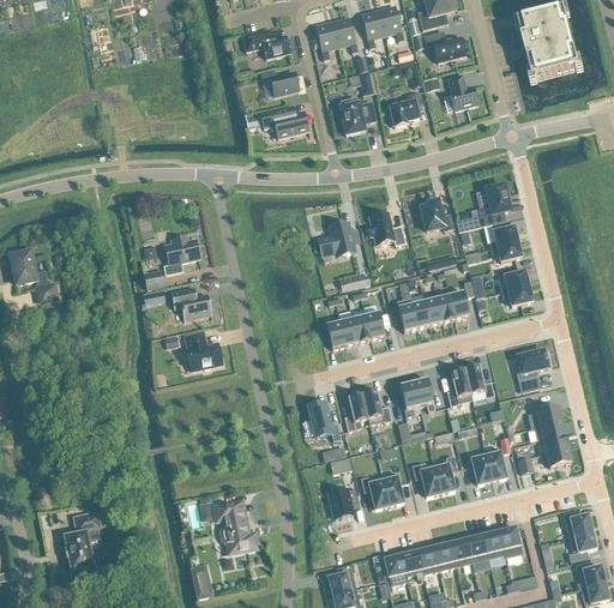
[(421,29),(446,24),(444,13),(452,11),(451,0),(452,0),(423,0),(426,10),(417,12),(421,29)]
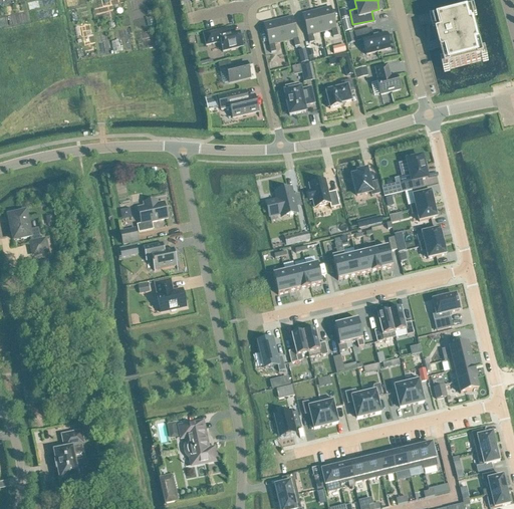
[(316,8),(321,29),(330,26),(332,34),(337,33),(330,4),(316,8)]
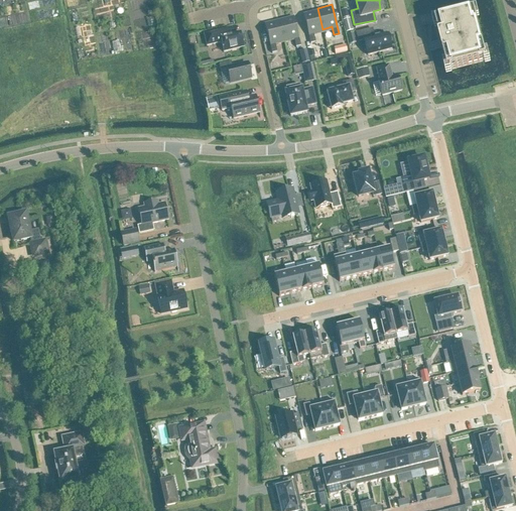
[(312,31),(323,29),(317,8),(303,12),(309,40),(314,39),(312,31)]
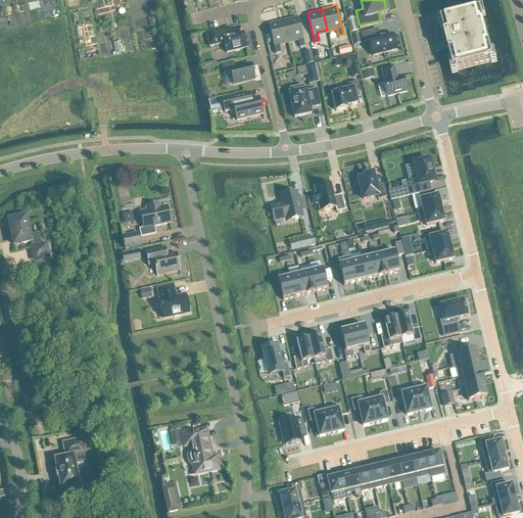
[(454,67),(493,57),(481,8),(467,11),(462,12),(441,18),(447,42),(454,67)]
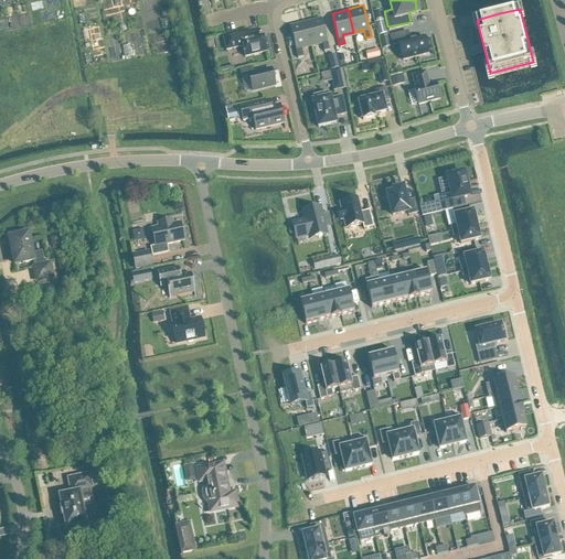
[(306,20),(311,42),(321,40),(323,47),(329,46),(321,15),(306,20)]
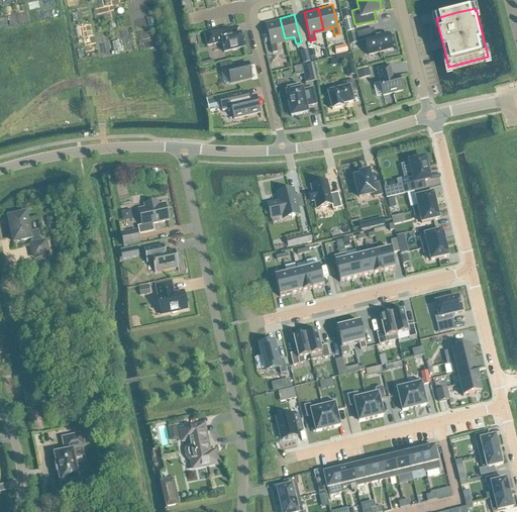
[(350,15),(343,17),(346,29),(353,27),(350,15)]
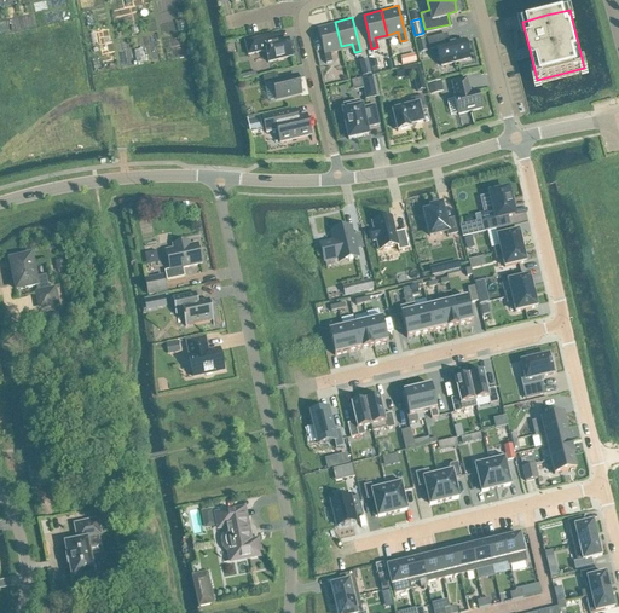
[(329,50),(341,46),(335,22),(317,25),(325,59),(331,58),(329,50)]
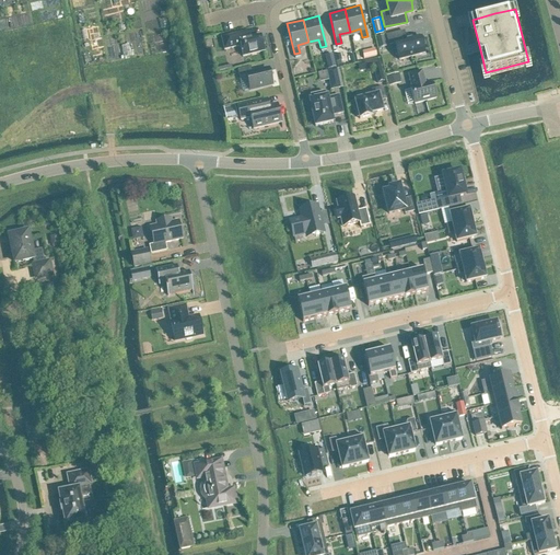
[(406,36),(404,27),(386,33),(388,42),(395,39),(398,57),(423,50),(419,33),(406,36)]
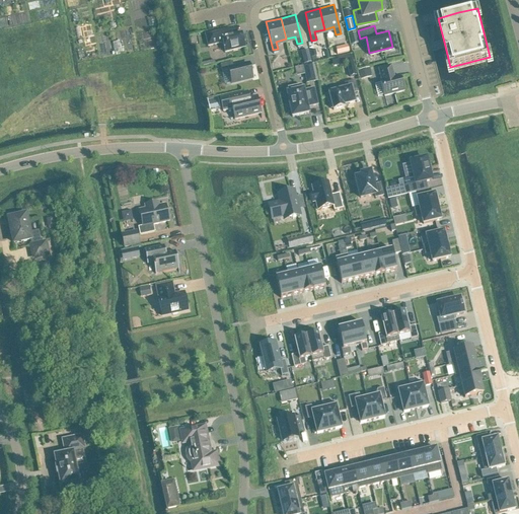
[(222,33),(220,27),(205,30),(208,43),(221,40),(223,41),(225,49),(244,44),(241,29),(222,33)]
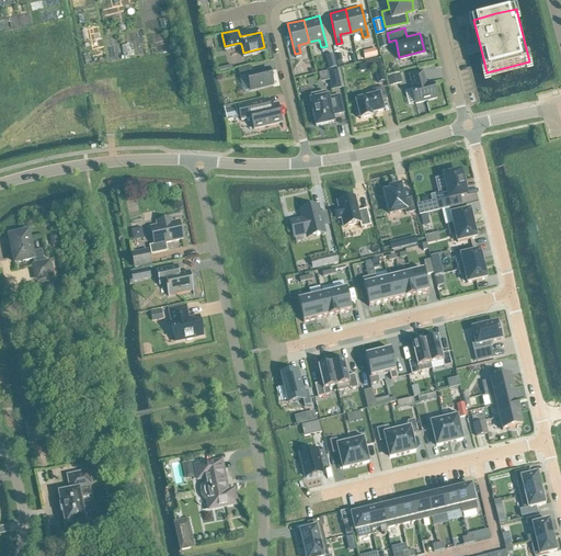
[(387,43),(384,32),(377,34),(380,45),(387,43)]
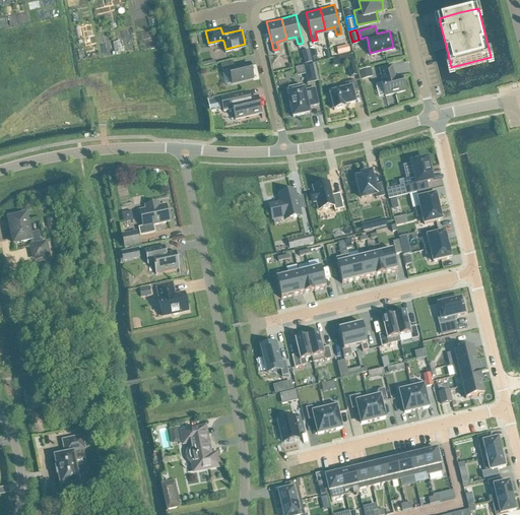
[(0,55),(13,52),(10,43),(0,44),(0,55)]
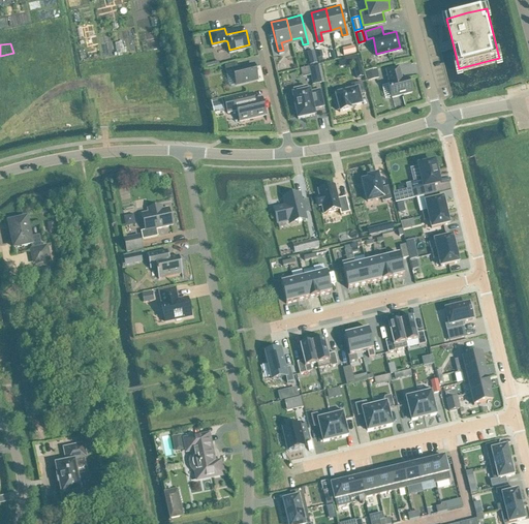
[(309,62),(316,60),(313,48),(306,50),(309,62)]
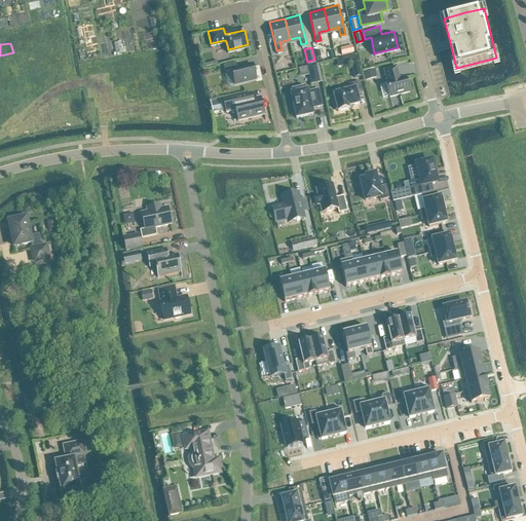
[(361,73),(355,52),(348,54),(354,75),(361,73)]
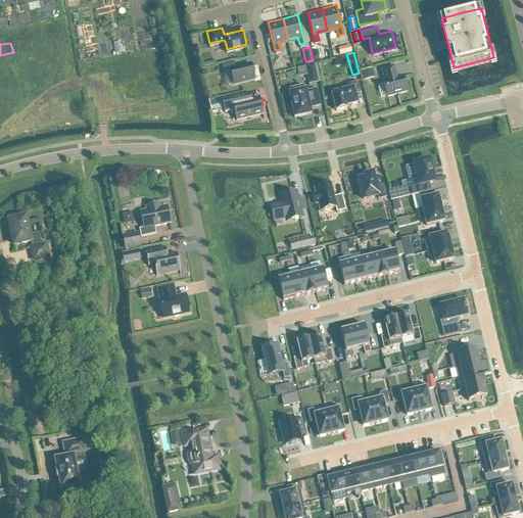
[(235,65),(233,59),(222,61),(223,67),(230,66),(233,81),(253,76),(250,61),(235,65)]
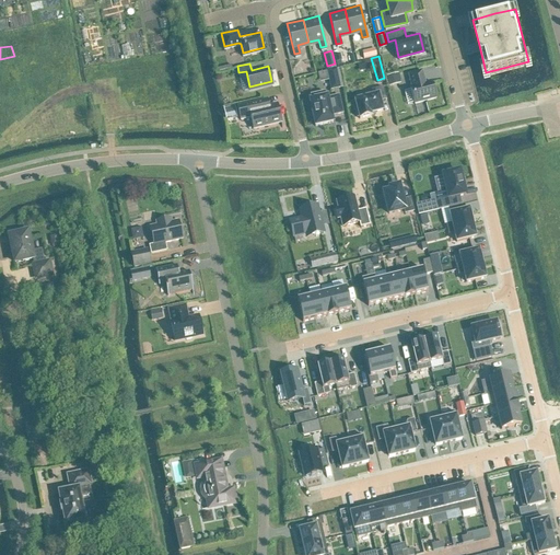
[(331,85),(339,83),(336,67),(327,69),(331,85)]
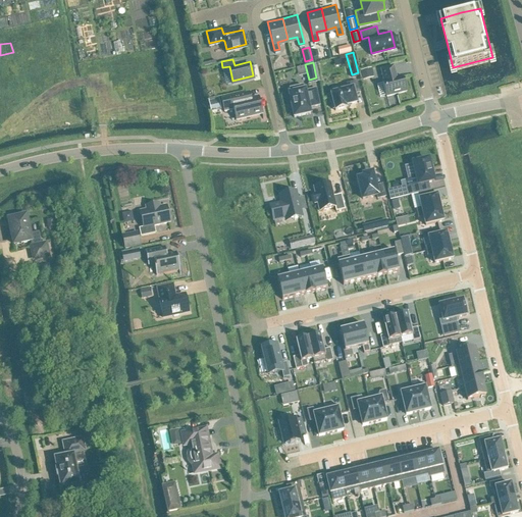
[(396,75),(393,63),(380,66),(383,79),(382,79),(385,93),(406,89),(402,74),(396,75)]
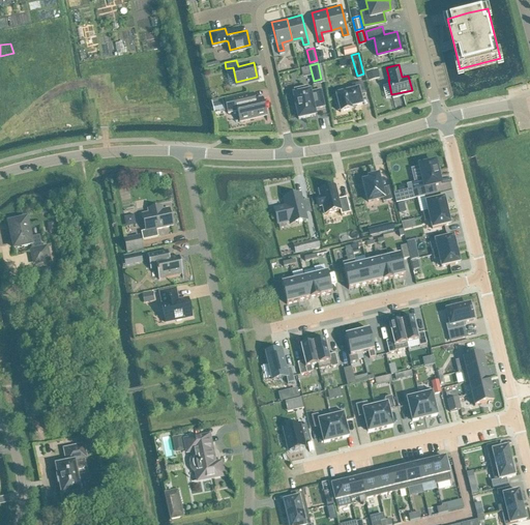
[(367,78),(379,76),(376,65),(365,68),(367,78)]
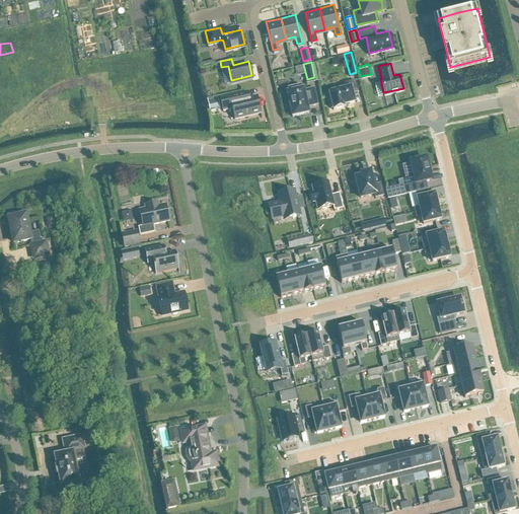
[(332,106),(343,104),(343,102),(354,99),(352,90),(358,89),(355,77),(344,80),(346,86),(328,90),(330,96),(328,97),(330,105),(332,104),(332,106)]
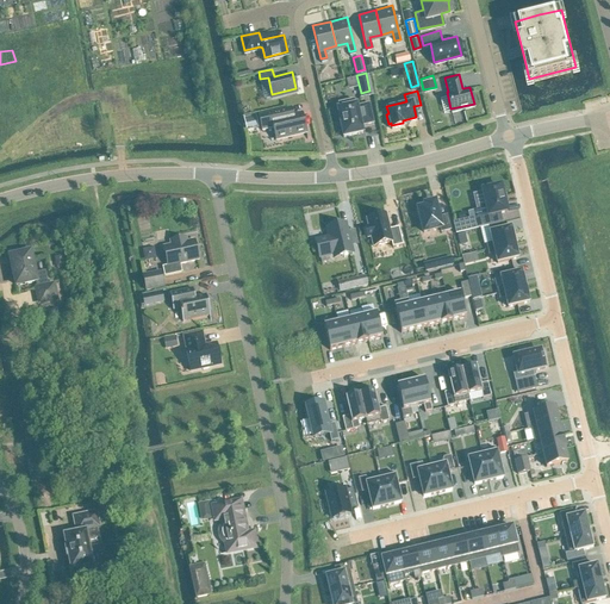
[(355,101),(353,95),(337,99),(338,105),(337,105),(343,134),(362,129),(360,120),(372,118),(368,100),(356,104),(355,101)]
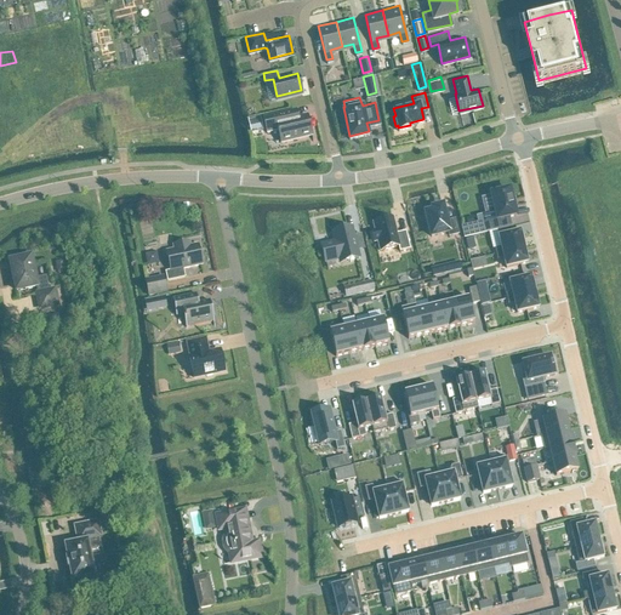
[(297,114),(295,106),(263,114),(267,129),(278,126),(280,140),(312,132),(307,112),(297,114)]
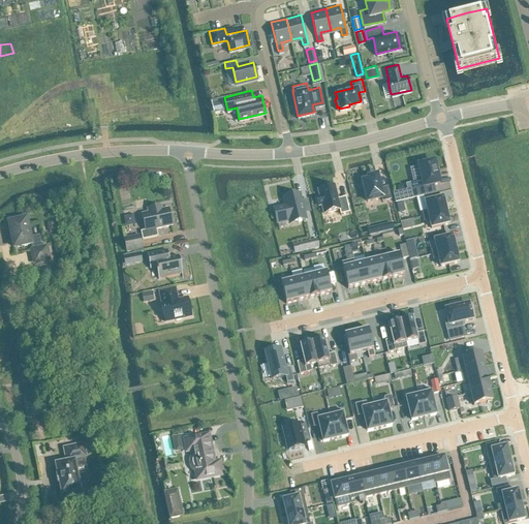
[(224,108),(221,97),(211,99),(213,111),(224,108)]
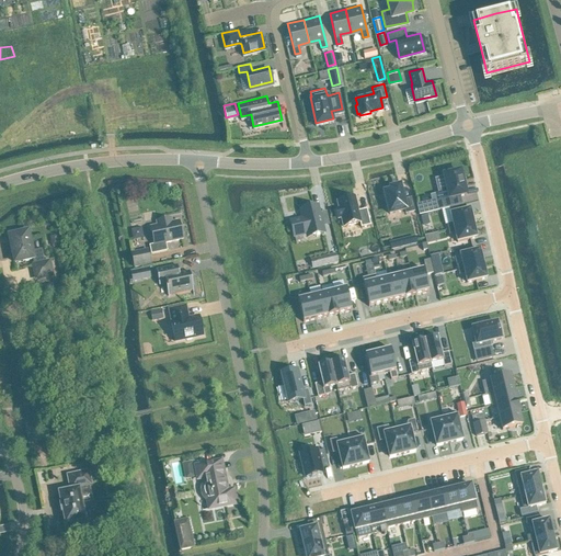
[(468,191),(461,168),(453,170),(453,169),(447,170),(447,171),(445,172),(448,188),(436,191),(439,207),(464,201),(461,193),(468,191)]
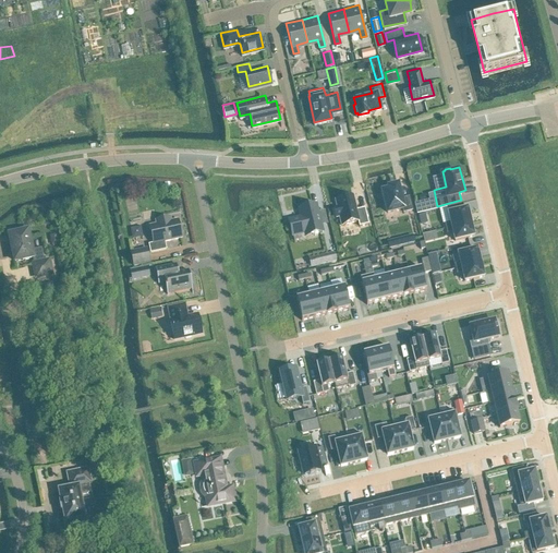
[(381,189),(387,209),(402,205),(403,208),(413,206),(410,194),(404,195),(401,181),(388,184),(389,187),(381,189)]
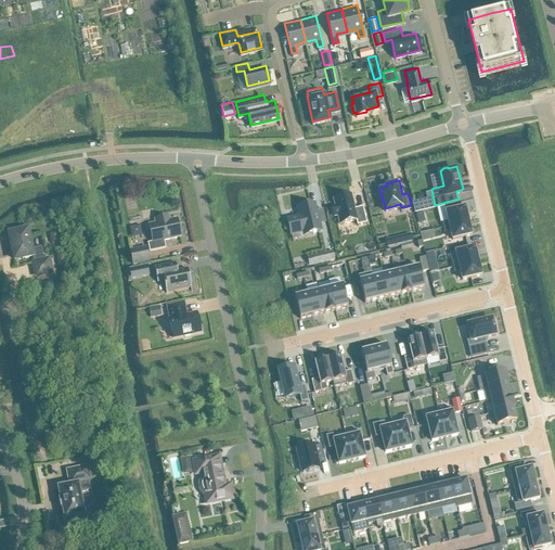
[(334,203),(330,203),(332,212),(335,210),(337,220),(355,216),(348,191),(332,194),(334,203)]
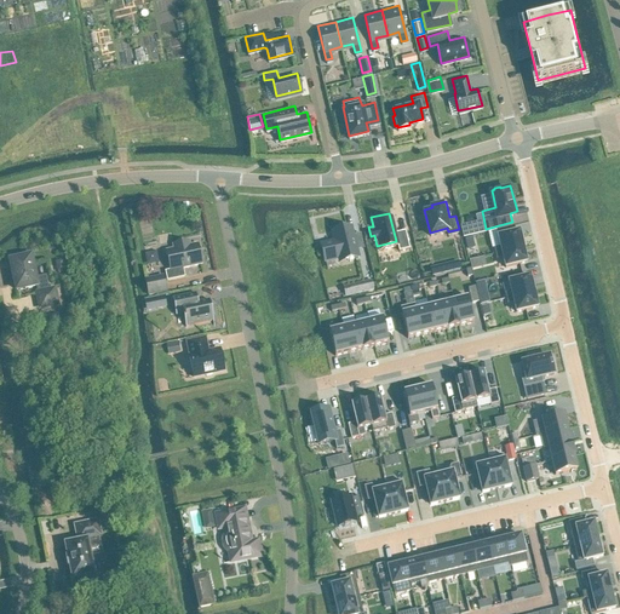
[(331,228),(333,237),(320,240),(323,259),(338,257),(338,260),(360,254),(359,246),(363,245),(361,230),(355,231),(352,222),(331,228)]
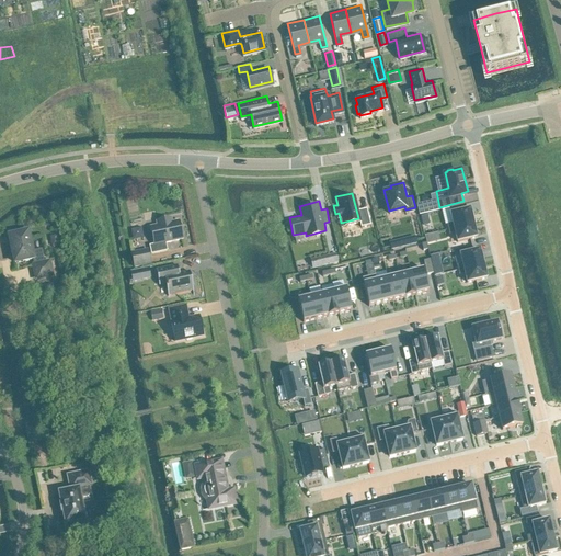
[(451,220),(445,222),(446,226),(471,220),(468,206),(449,212),(451,220)]
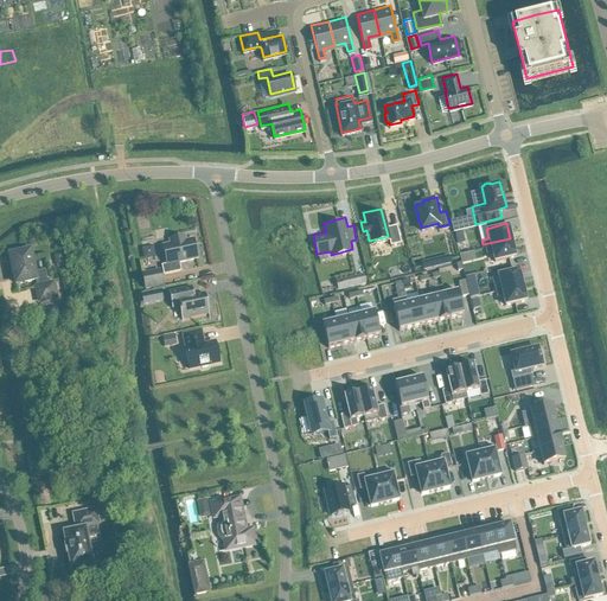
[(185,236),(184,232),(170,236),(171,241),(163,242),(166,261),(161,262),(164,272),(180,267),(179,259),(197,255),(192,235),(185,236)]
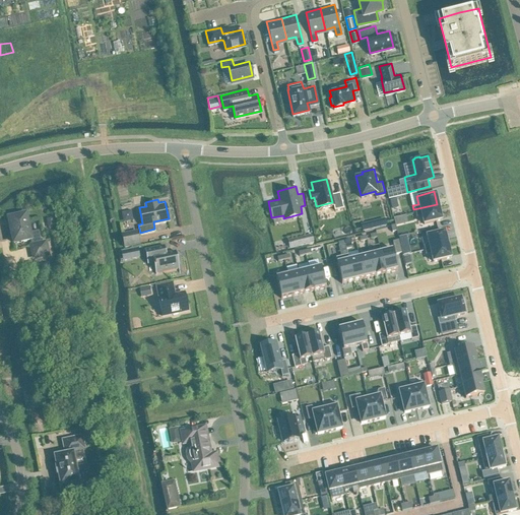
[(437,204),(413,209),(414,214),(420,213),(423,221),(440,216),(437,204)]
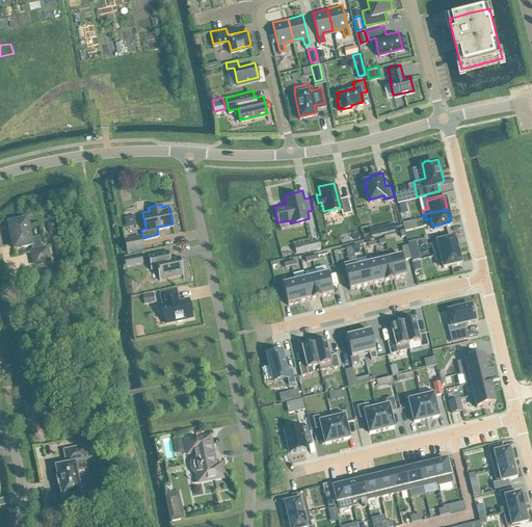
[(136,222),(134,212),(124,214),(126,225),(136,222)]
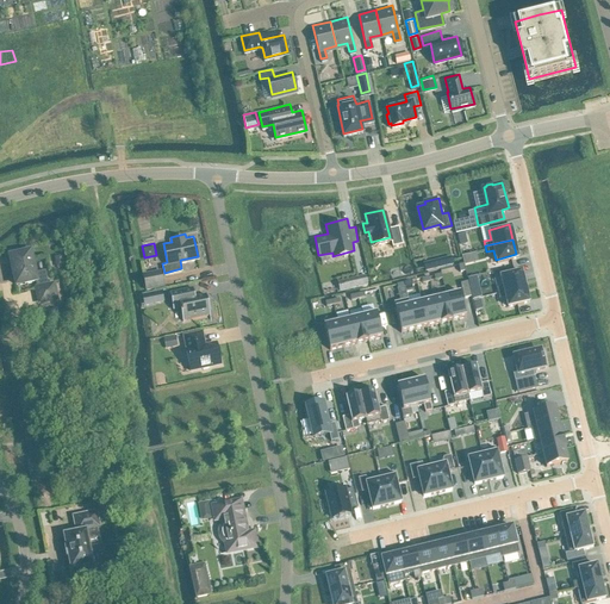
[(26,249),(24,248),(22,247),(17,248),(14,250),(14,253),(10,253),(16,281),(35,278),(39,299),(56,296),(53,281),(48,282),(45,267),(35,269),(30,249),(26,249)]
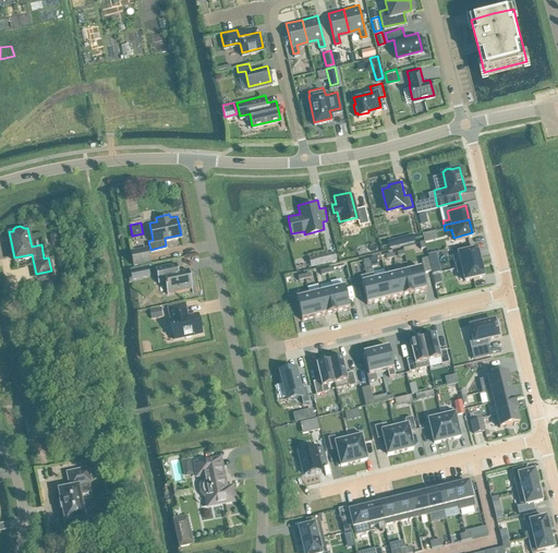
[(424,239),(437,236),(435,228),(422,230),(424,239)]
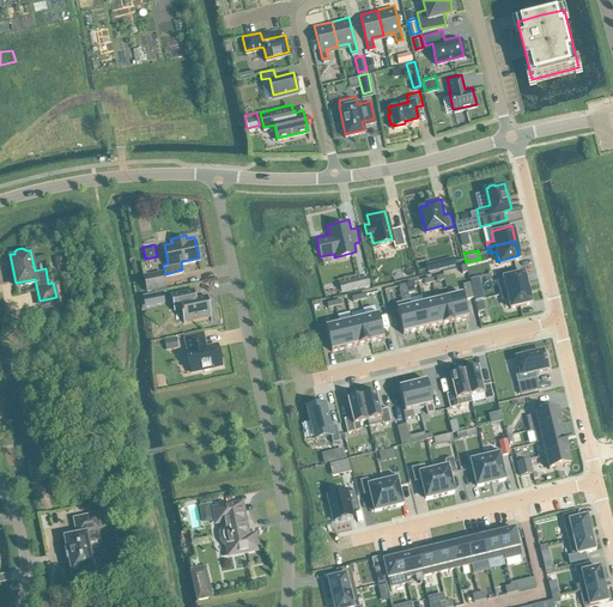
[(65,263),(62,253),(54,254),(56,266),(65,263)]
